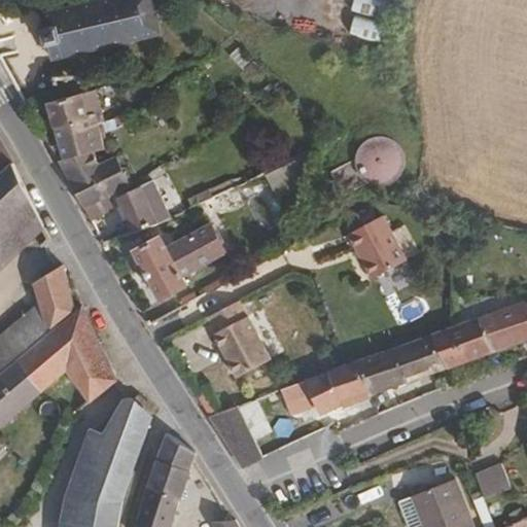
[(157,31),(149,0),(114,0),(44,18),(54,58),(157,31)]
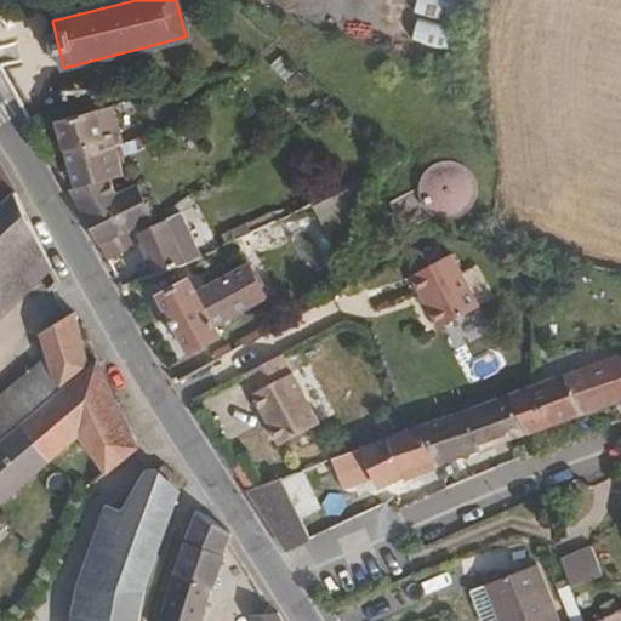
[(17,26),(13,16),(3,21),(6,30),(17,26)]
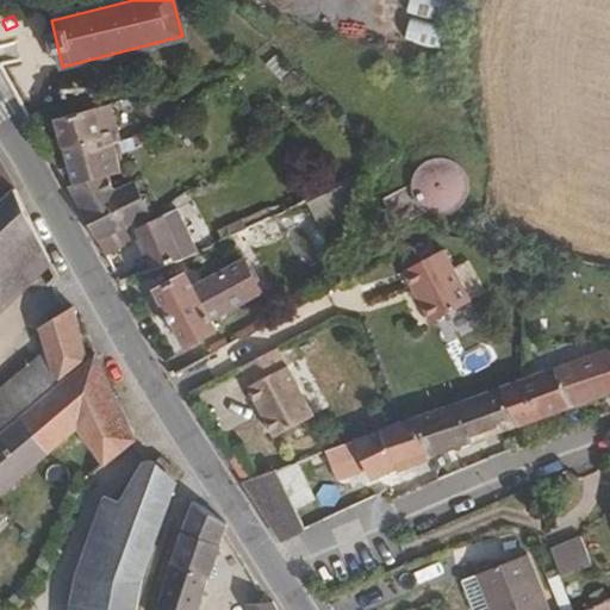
[(119,139),(109,104),(95,107),(104,137),(110,135),(112,142),(119,139)]
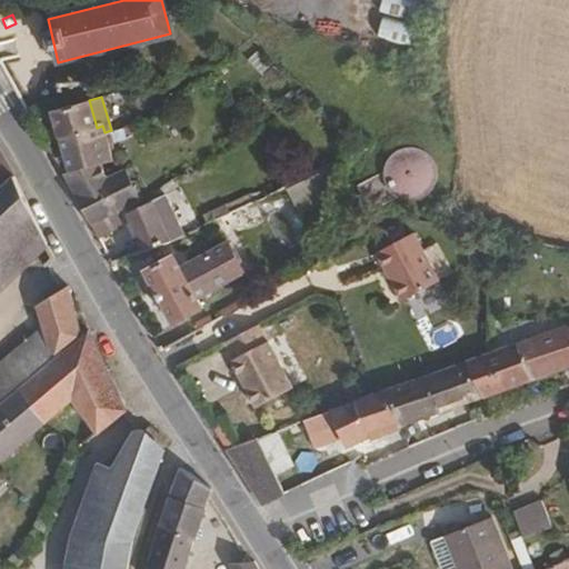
[(97,128),(89,100),(52,111),(66,149),(55,155),(66,176),(101,163),(111,159),(107,145),(105,132),(102,126),(97,128)]
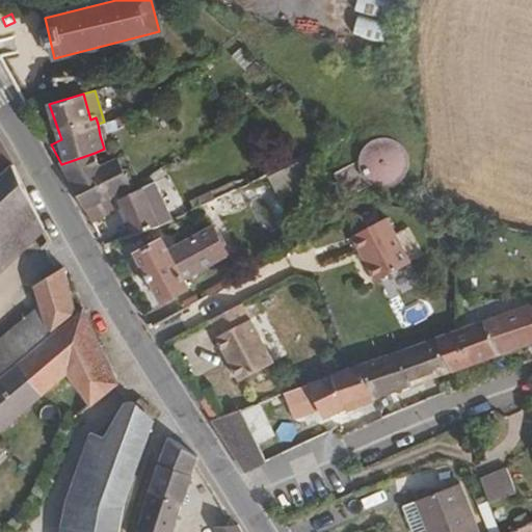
[(117,129),(114,118),(104,122),(98,124),(100,135),(117,129)]
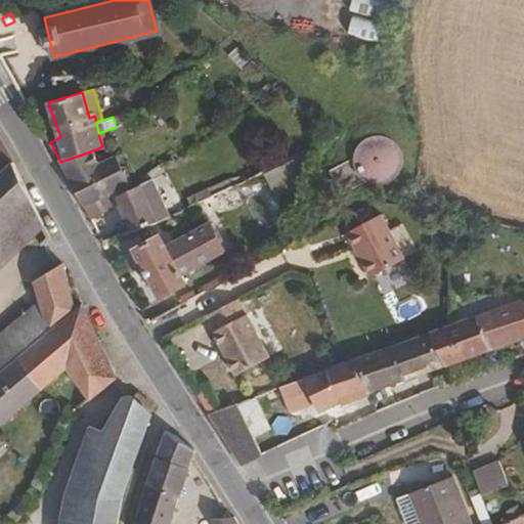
[(409,165),(410,156),(409,149),(407,144),(401,137),(397,134),(394,132),(385,130),(377,131),(367,136),(363,139),(360,144),(357,153),(349,157),(361,181),(366,177),(376,182),(386,184),(391,182),(398,179),(405,173),(409,165)]
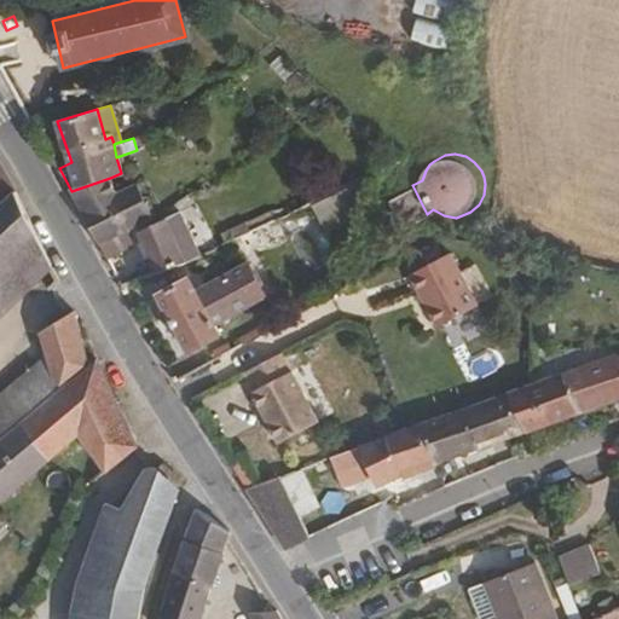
[(0,202),(12,191),(0,165),(0,202)]
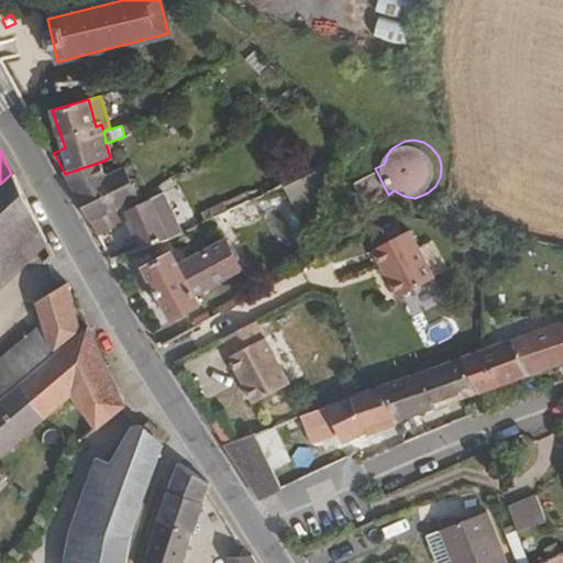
[(140,196),(124,167),(106,175),(100,162),(65,174),(91,224),(95,221),(114,210),(140,196)]
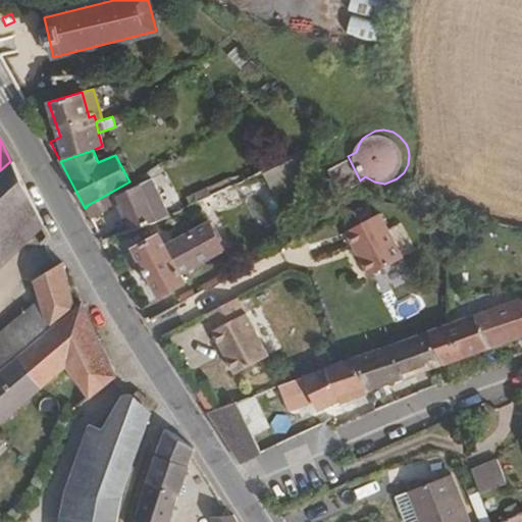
[(360,180),(348,156),(329,165),(341,190),(360,180)]
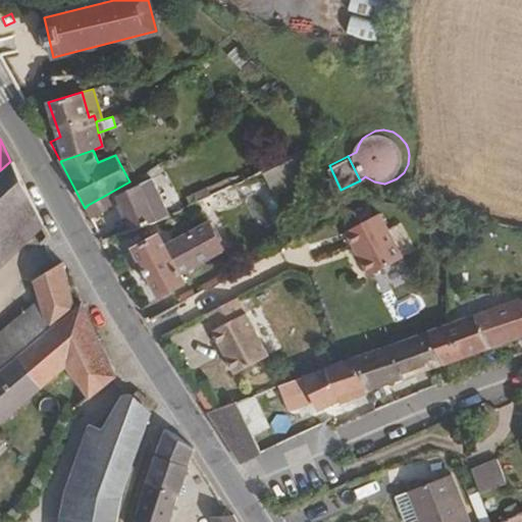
[(0,228),(30,197),(10,161),(0,170),(0,228)]
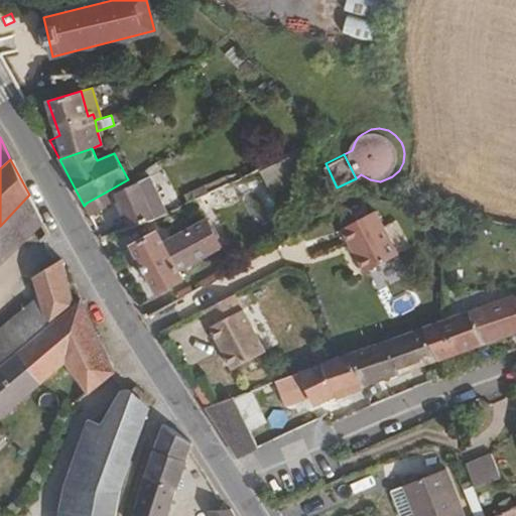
[(168,214),(149,176),(117,195),(133,229),(158,221),(168,216),(168,214)]
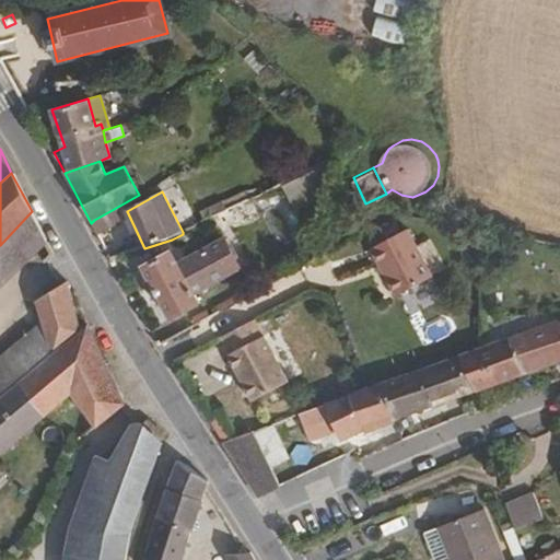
[(124,228),(114,209),(94,220),(91,223),(101,241),(124,228)]
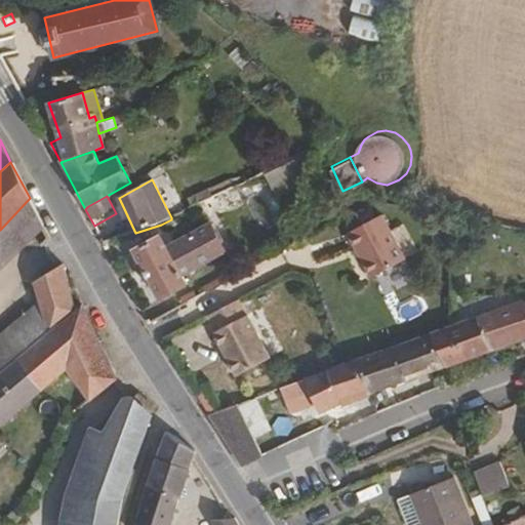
[(0,273),(45,230),(30,198),(0,230),(0,273)]
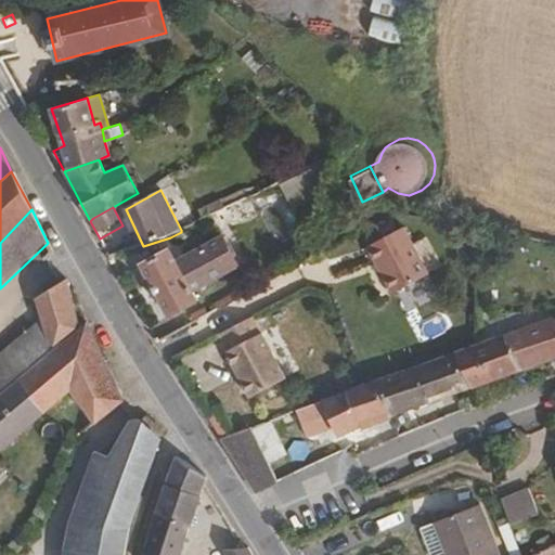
[(431,273),(414,237),(410,227),(408,226),(373,242),(395,291),(431,273)]
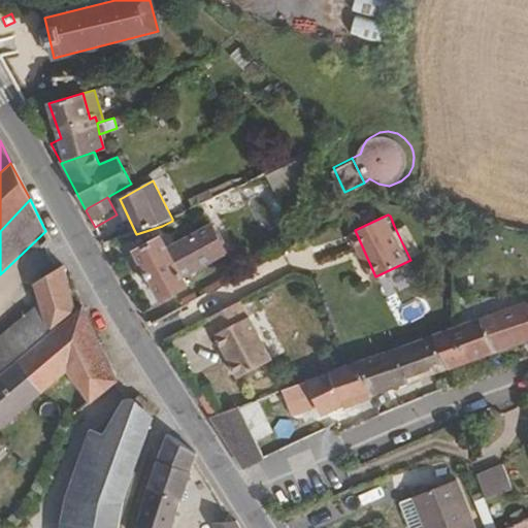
[(185,277),(221,258),(226,255),(211,227),(169,250),(163,238),(135,253),(161,300),(189,286),(185,277)]
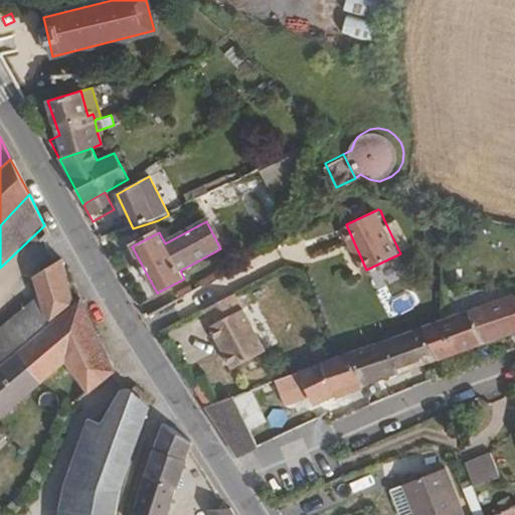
[(124,248),(129,239),(125,231),(102,239),(110,254),(124,248)]
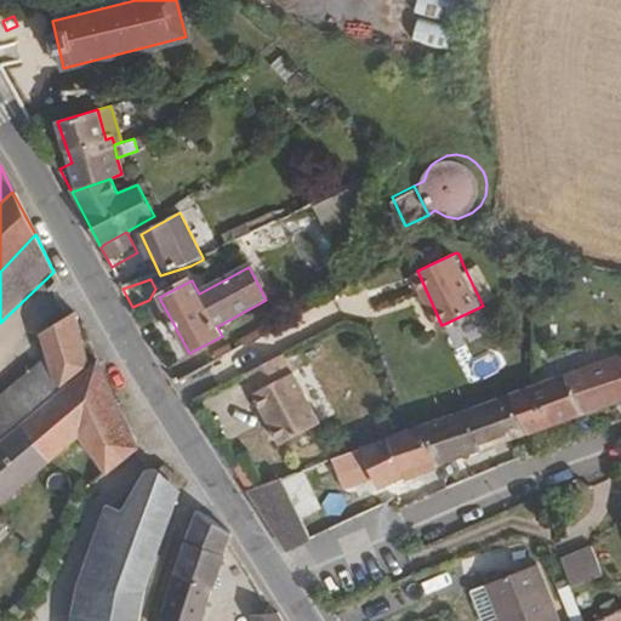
[(89,368),(77,317),(75,315),(41,337),(47,363),(57,398),(87,370),(89,368)]
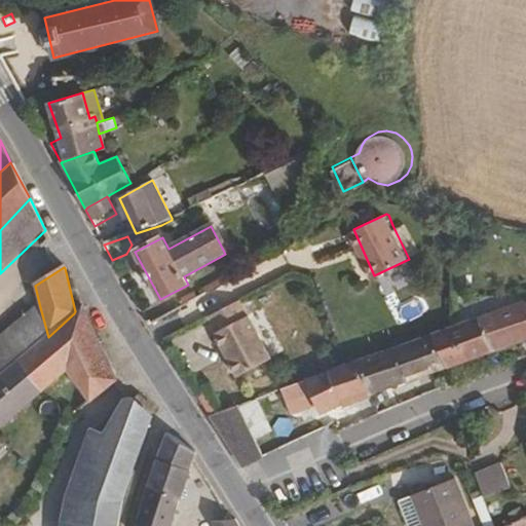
[(271,359),(257,332),(239,299),(208,316),(216,332),(213,334),(235,378),(271,359)]
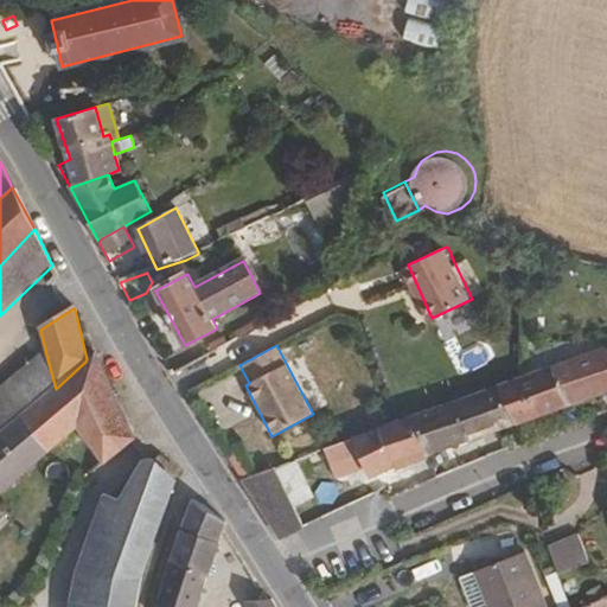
[(512,422),(606,388),(606,357),(606,358),(601,349),(498,385),(512,422)]
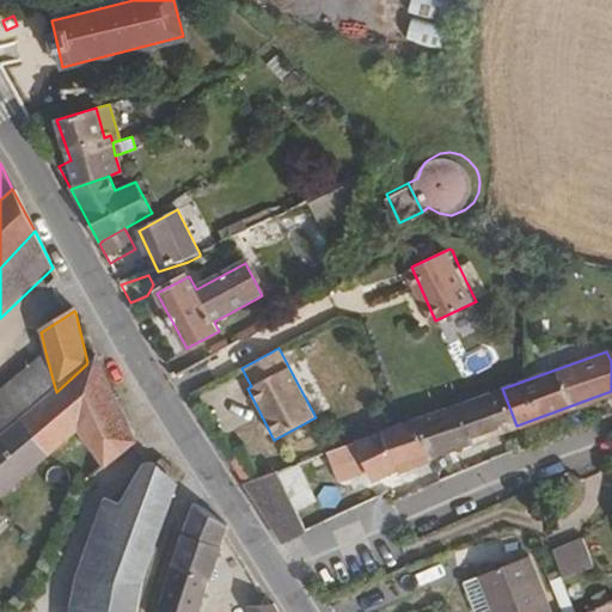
[(0,495),(79,432),(101,459),(86,472),(91,478),(136,440),(93,356),(87,362),(86,365),(56,392),(22,423),(0,439),(0,495)]
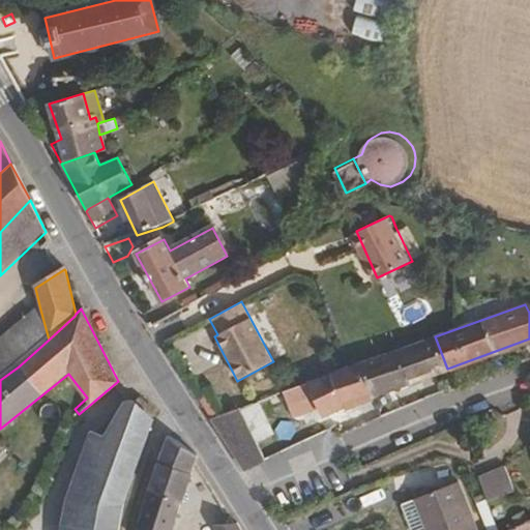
[(0,343),(19,366),(49,340),(40,310),(0,343)]
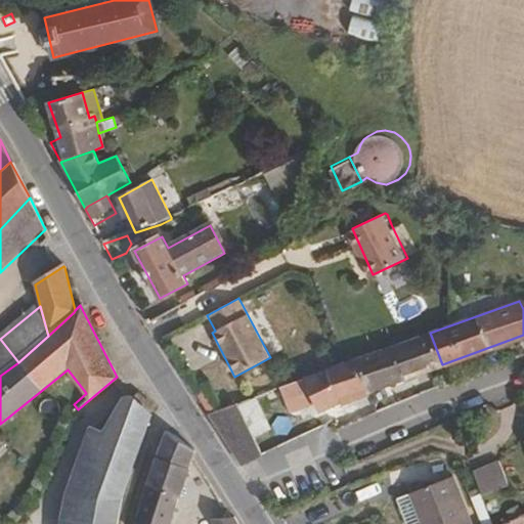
[(442,364),(430,333),(356,358),(368,391),(442,364)]
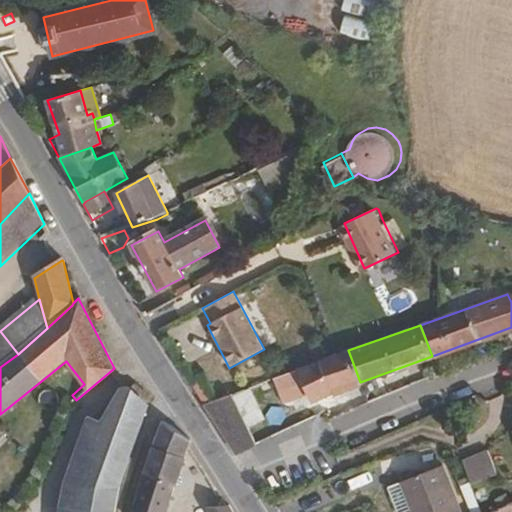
[(0,367),(18,354),(0,331),(0,367)]
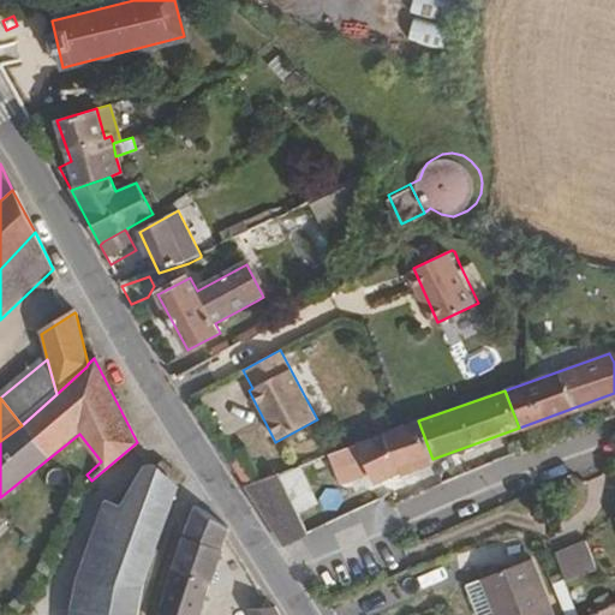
[(433,459),(418,421),(416,419),(359,441),(360,445),(332,454),(339,473),(346,470),(351,481),(371,472),(376,482),(384,477),(393,472),(433,459)]
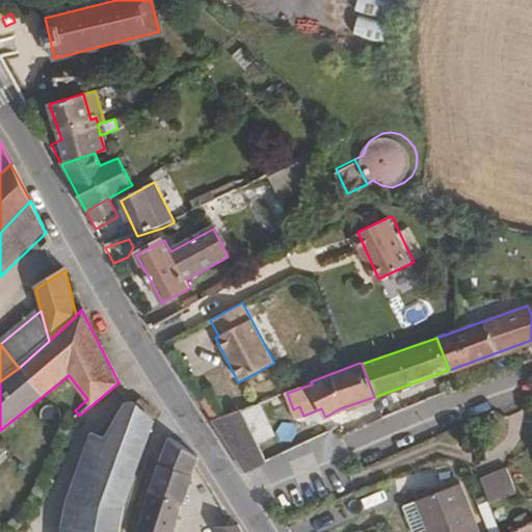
[(125,501),(153,420),(137,404),(135,403),(131,403),(121,419),(112,415),(97,437),(106,442),(83,505),(80,531),(90,531),(118,531),(123,507),(125,501)]
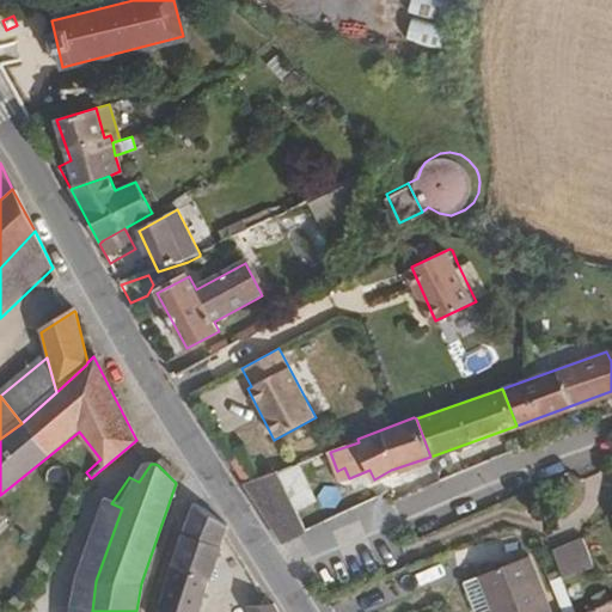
[(306,527),(285,481),(279,470),(244,482),(281,540),(306,527)]
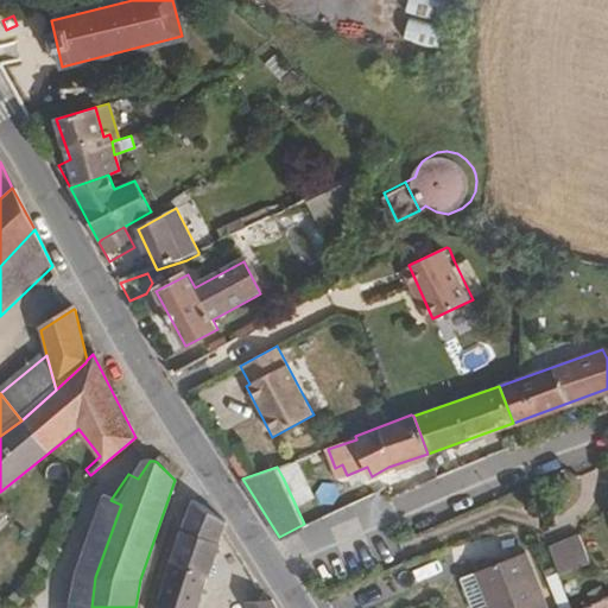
[(384,480),(380,472),(372,476),(377,483),(384,480)]
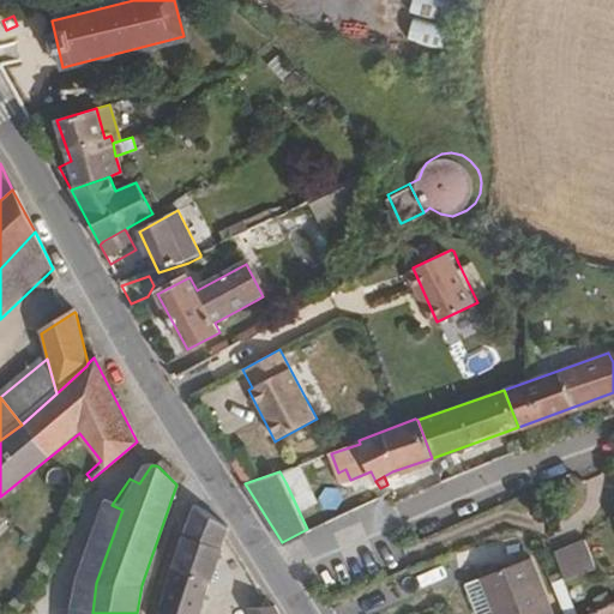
[(91,613),(92,613),(96,583),(122,510),(112,505),(104,503),(77,576),(72,611),(72,613),(91,613)]
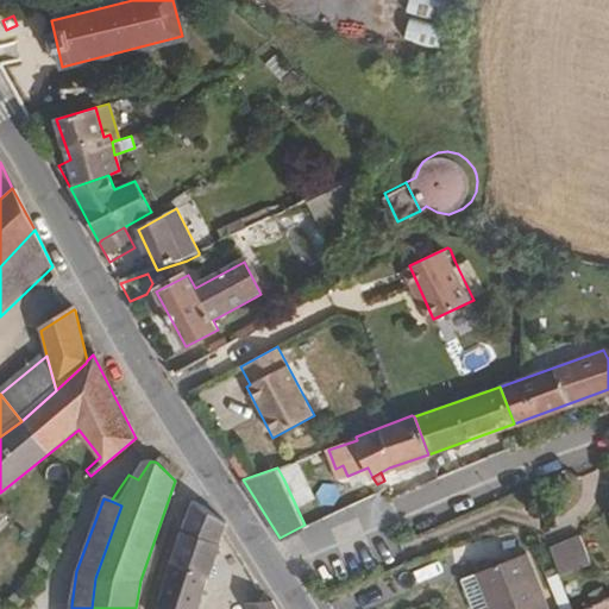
[(198,608),(211,566),(223,529),(224,522),(205,508),(194,502),(169,563),(155,608),(198,608)]
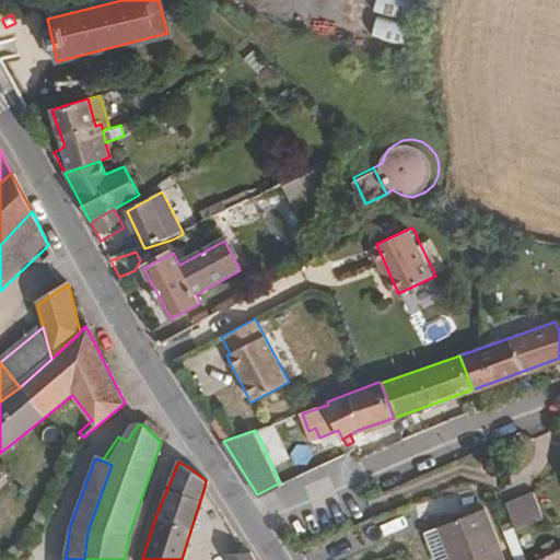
[(543,517),(533,493),(505,505),(516,531),(543,517)]
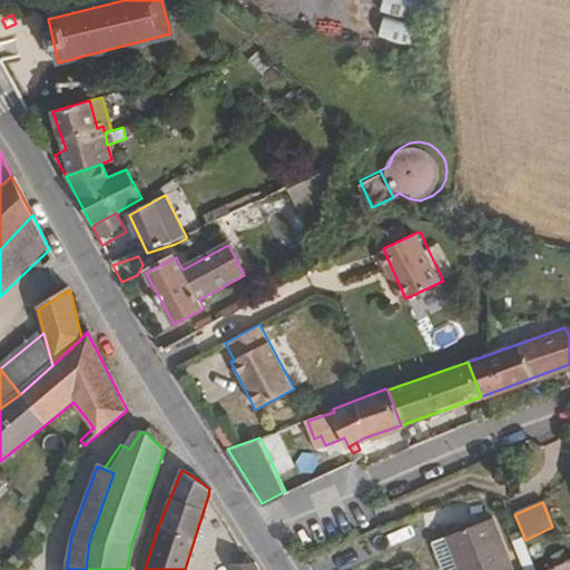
[(504,569),(512,567),(490,518),(444,539),(458,569),(504,569)]
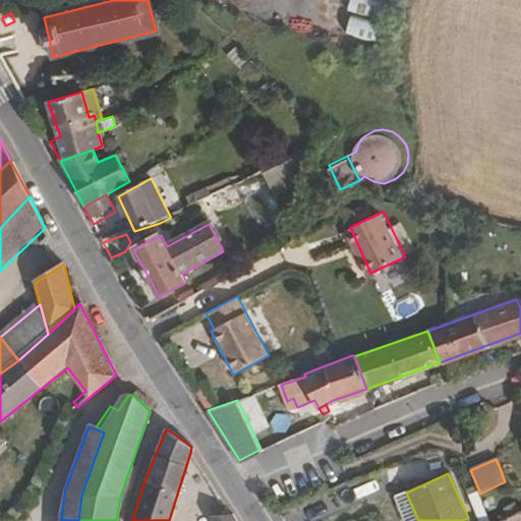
[(418,520),(406,493),(393,499),(403,520),(418,520)]
